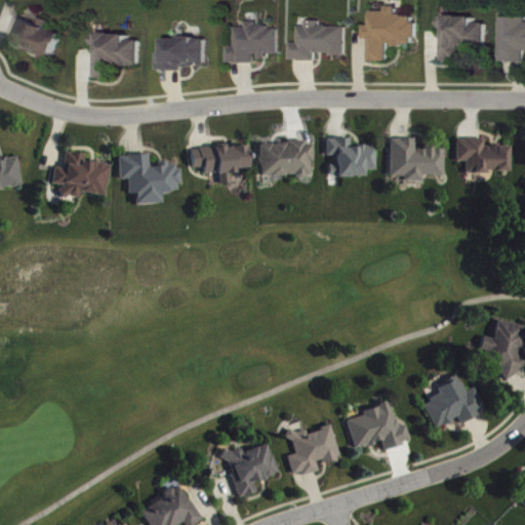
[(378,62),(397,62),(396,46),(423,46),(422,15),(405,16),(404,7),(394,7),(394,12),(379,12),(379,26),(372,26),(373,39),(377,39),(378,62)]
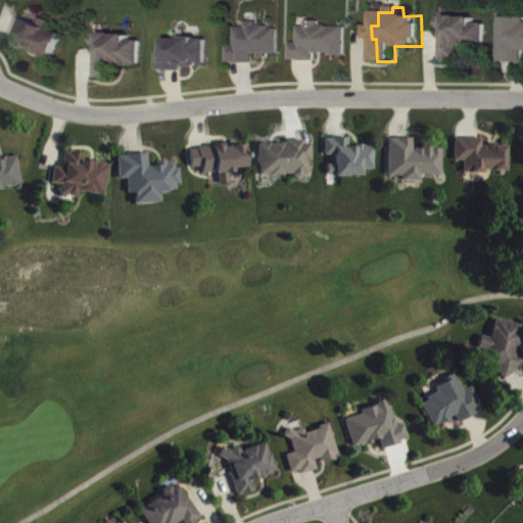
[(522,62),(522,17),(522,18),(522,13),(507,13),(508,62),(522,62)]
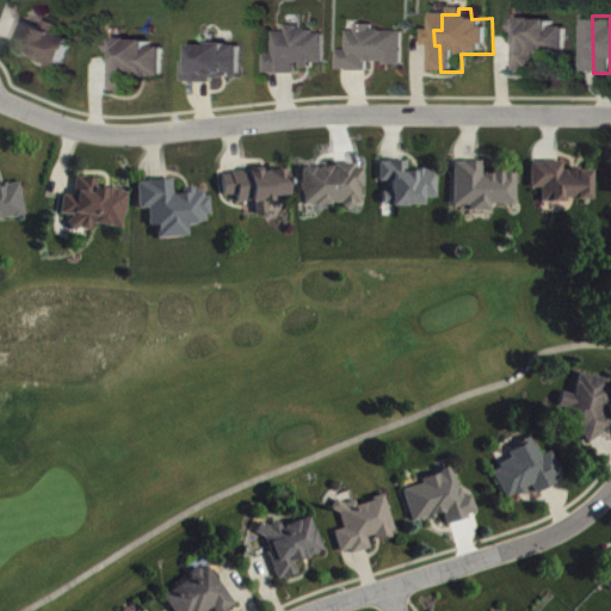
[(82,39),(31,20),(24,38),(28,39),(24,50),(72,68),(82,39)]
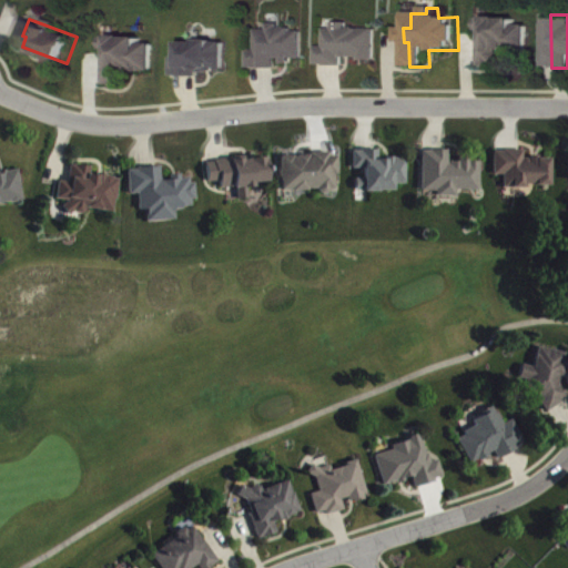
[(535,27),(523,26),(523,19),(484,19),(484,31),(493,31),(492,42),(487,41),(487,68),(507,68),(507,52),(534,52),(535,27)]
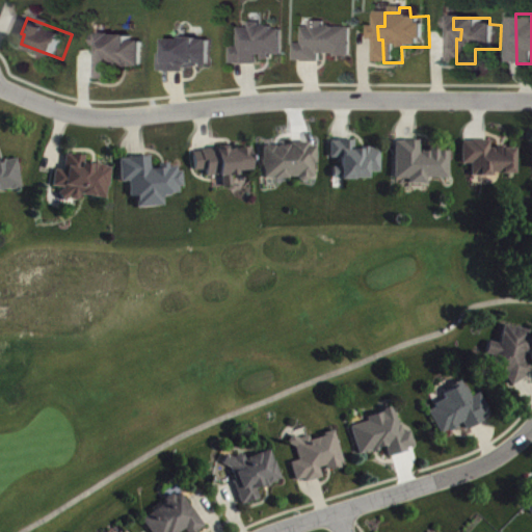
[(357,56),(357,27),(331,27),(331,22),(318,22),(318,27),(311,27),(311,45),(302,45),(302,61),(327,62),(327,56),(357,56)]
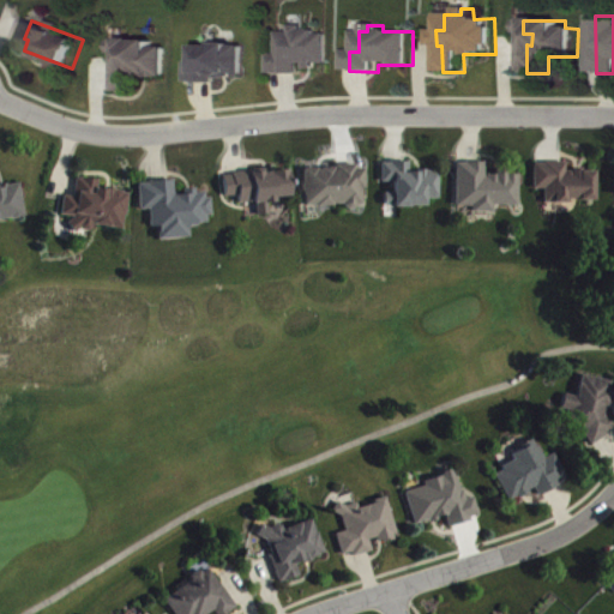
[(276,74),(306,74),(306,65),(314,65),(314,71),(324,71),(324,64),(335,64),(335,32),(311,32),(311,26),(296,26),(296,32),(286,32),(286,54),(276,54),(276,74)]
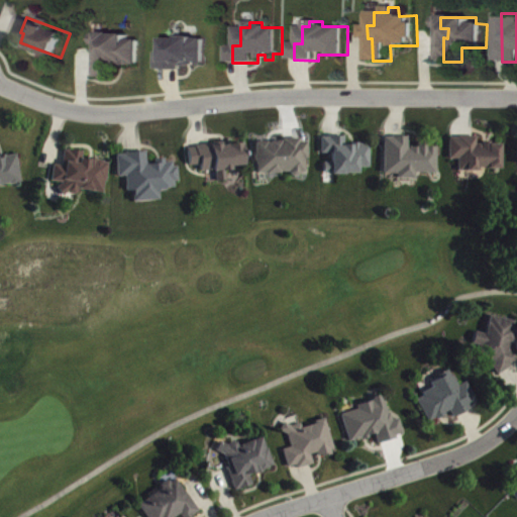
[(146,66),(146,40),(135,40),(135,34),(100,34),(100,45),(108,45),(108,55),(103,55),(103,79),(122,79),(122,66),(146,66)]
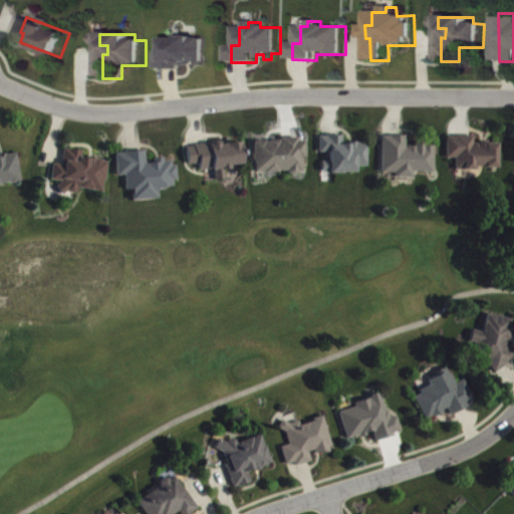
[(210,38),(171,38),(171,52),(164,52),(164,68),(200,69),(200,63),(209,63),(210,38)]
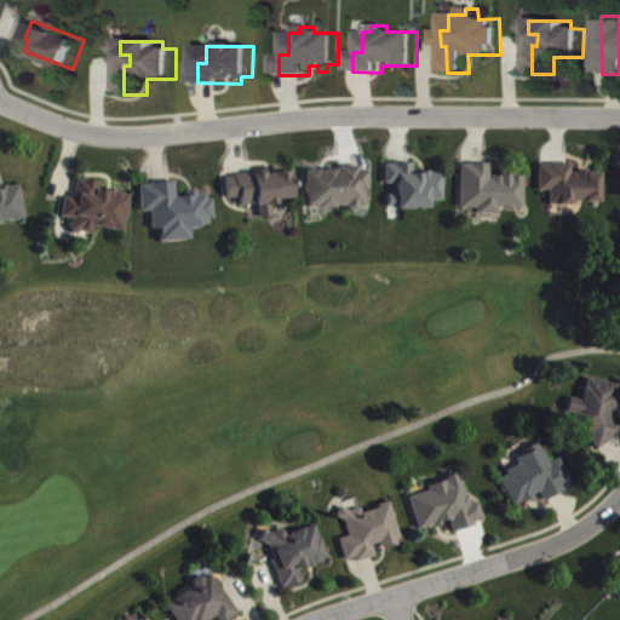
[(446,201),(446,173),(415,173),(415,165),(388,165),(388,185),(400,185),(400,195),(391,195),(391,210),(434,210),(432,202),(446,201)]
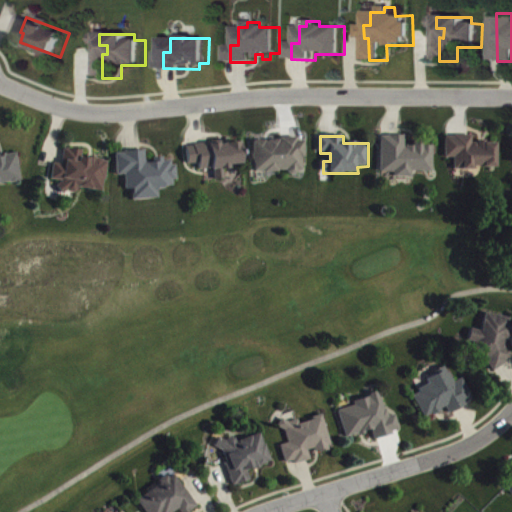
[(434,172),(434,145),(406,146),(406,136),(382,136),(383,174),(395,173),(395,178),(413,178),(413,172),(434,172)]
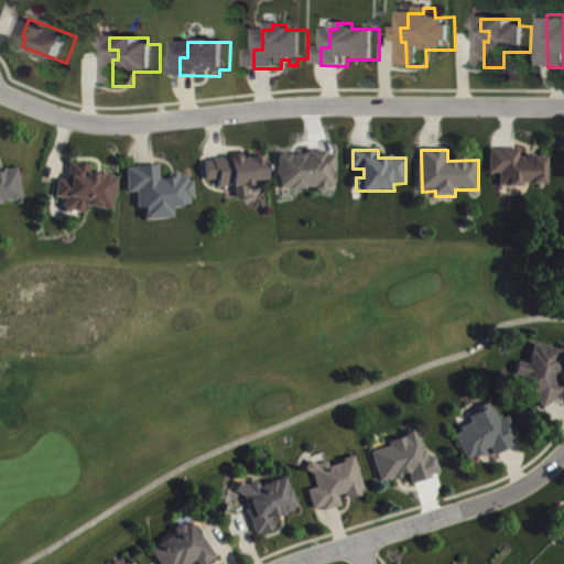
[(502,186),(549,186),(549,158),(521,156),(521,150),(492,150),(492,174),(502,174),(502,186)]
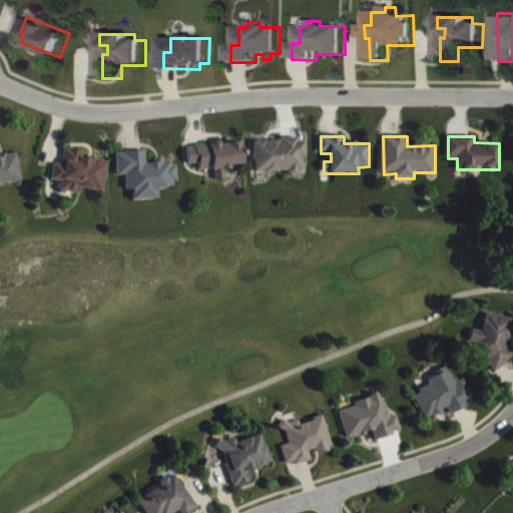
[(257,173),(307,172),(307,139),(257,140),(257,173)]
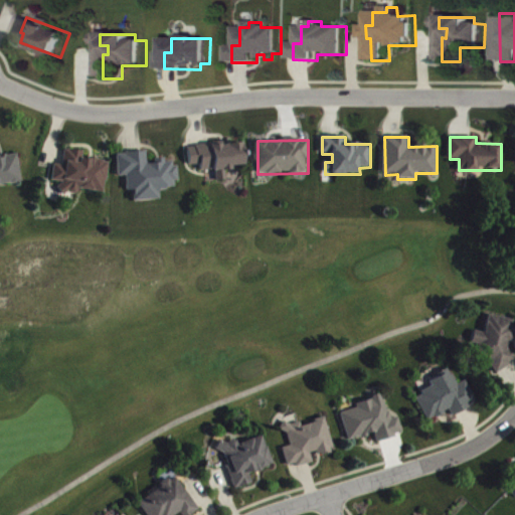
[(245,167),(243,143),(189,147),(190,166),(201,165),(202,172),(216,171),(217,181),(227,180),(226,168),(245,167)]
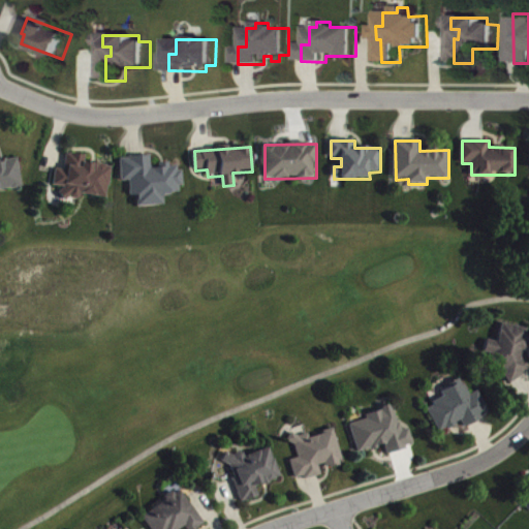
[(109,198),(113,165),(86,162),(87,156),(68,154),(66,170),(57,169),(55,186),(64,187),(63,198),(81,200),(82,194),(109,198)]
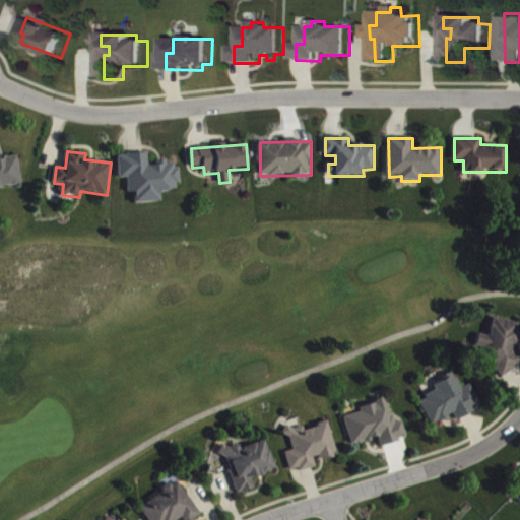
[(118,155),(120,179),(128,178),(129,193),(136,192),(136,204),(163,202),(163,192),(181,191),(179,166),(168,166),(168,161),(148,163),(148,153),(118,155)]
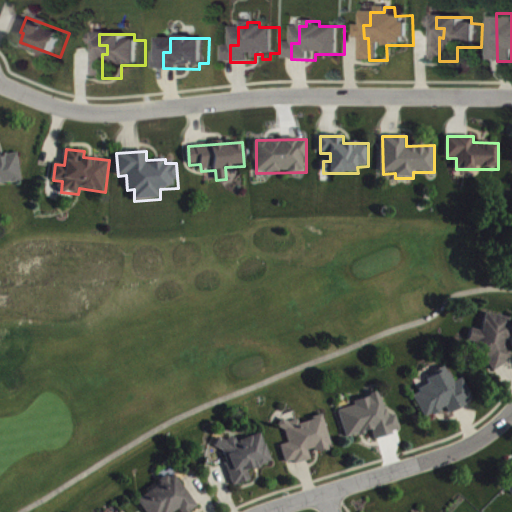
[(511,320),(511,318),(487,313),(483,332),(473,329),(469,345),(478,347),(475,360),(509,368),(511,354),(511,348),(508,348),(511,330),(511,327),(510,327),(511,320)]
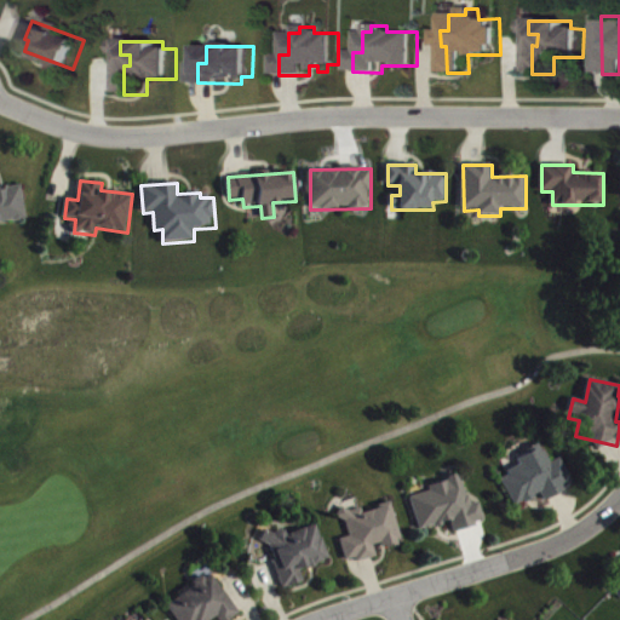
[(575,487),(562,459),(551,464),(541,446),(517,458),(522,468),(501,477),(516,507),(543,494),(546,501),(575,487)]
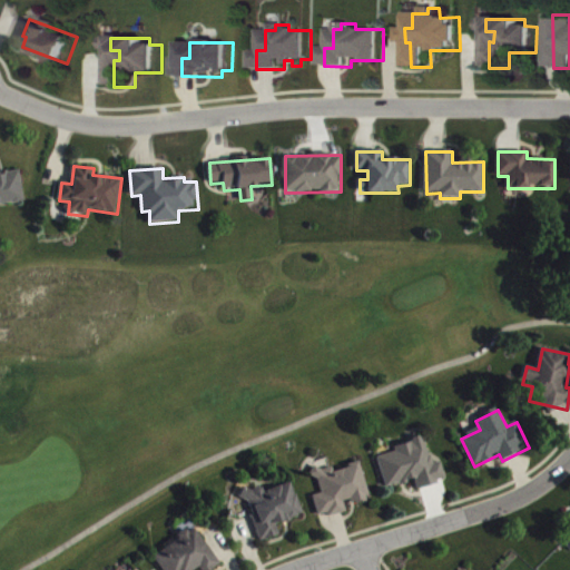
[(379,458),(387,488),(416,480),(419,489),(448,481),(442,462),(433,464),(425,438),(395,445),(397,452),(379,458)]
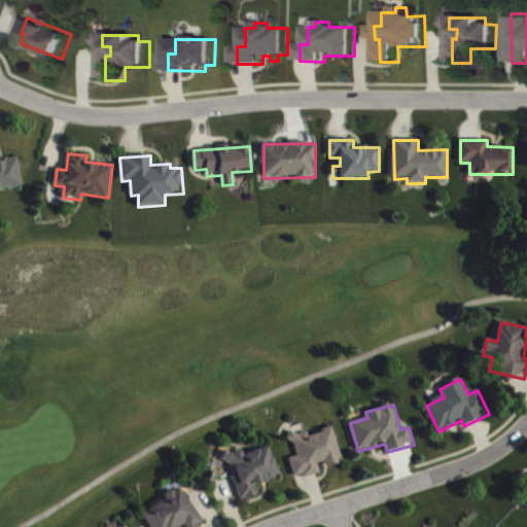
[(335,429),(309,435),(306,426),(289,430),(296,457),(290,458),(295,480),(321,472),(319,464),(325,463),(326,467),(343,463),(335,429)]
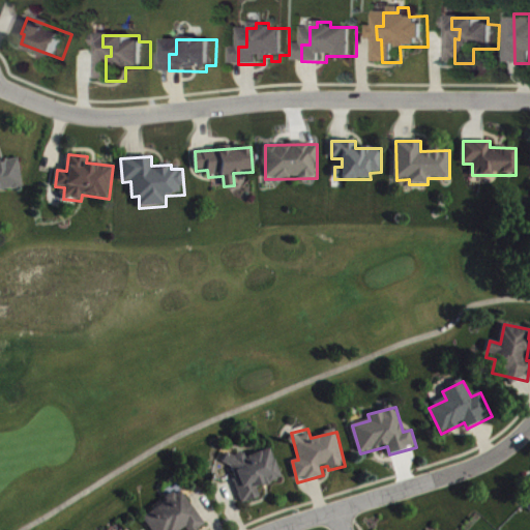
[(247,458),(245,451),(227,458),(243,504),(261,498),(258,488),(283,479),(272,449),(247,458)]
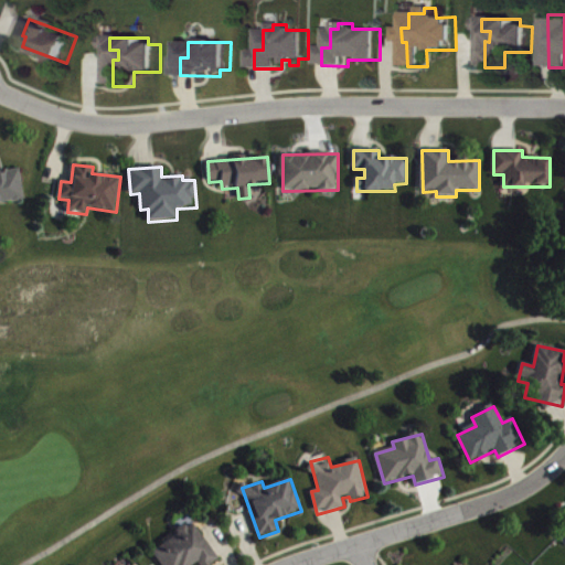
[(213,564),(221,561),(194,521),(179,531),(181,534),(155,552),(162,564),(194,564),(199,563),(200,564),(213,564)]
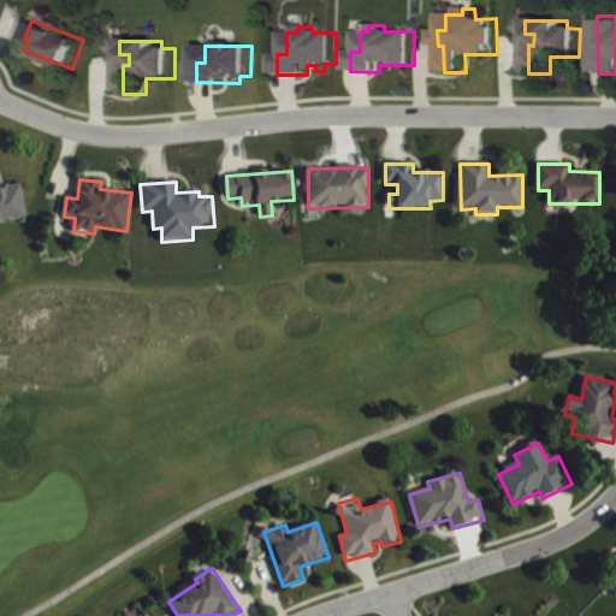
[(615,569),(604,581),(615,593),(615,569)]
